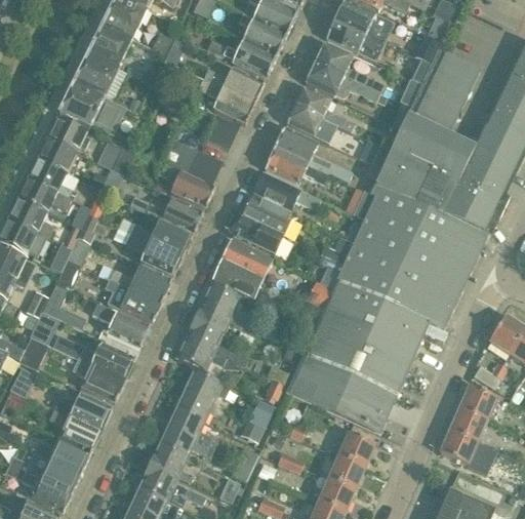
[(144,8),(127,0),(115,0),(103,25),(131,39),(146,8),(145,8),(144,8)]
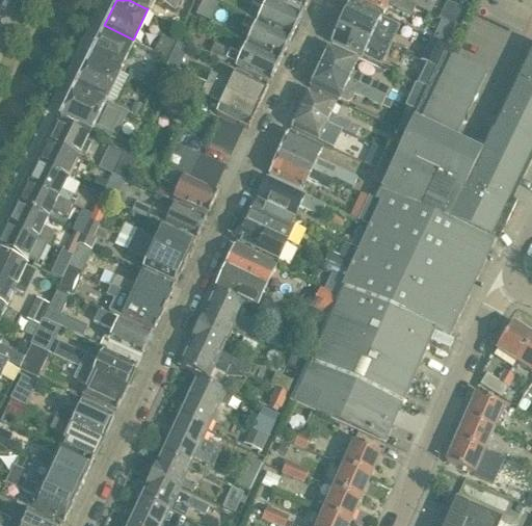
[(129,0),(145,8),(147,8),(151,0),(158,0),(174,7),(177,0),(129,0)]
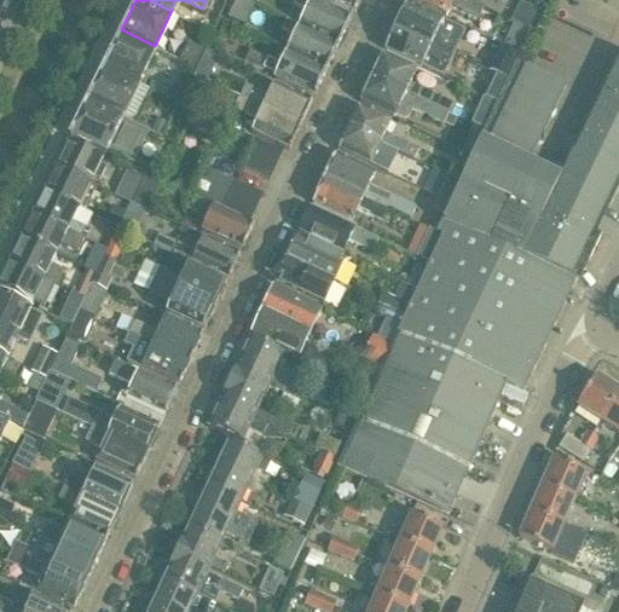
[(244,22),(254,1),(252,0),(232,0),(226,13),(244,22)]
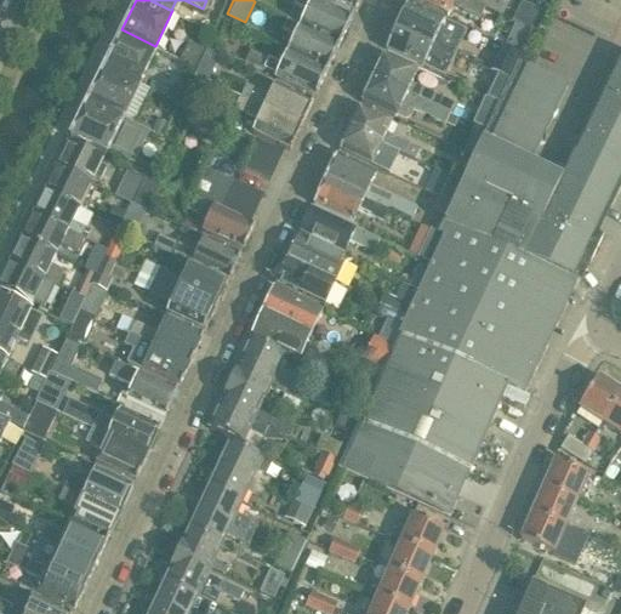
[(340,40),(352,15),(322,0),(296,0),(308,6),(301,21),(300,22),(340,40)]
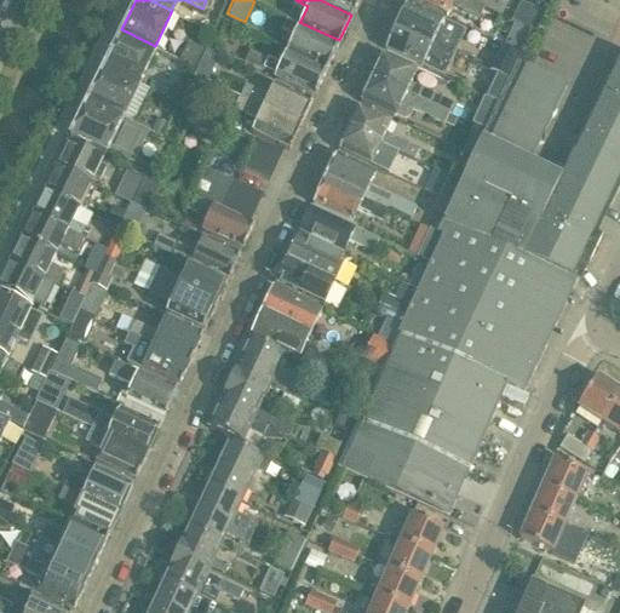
[(395,22),(454,50),(465,26),(408,0),(406,0),(395,22)]
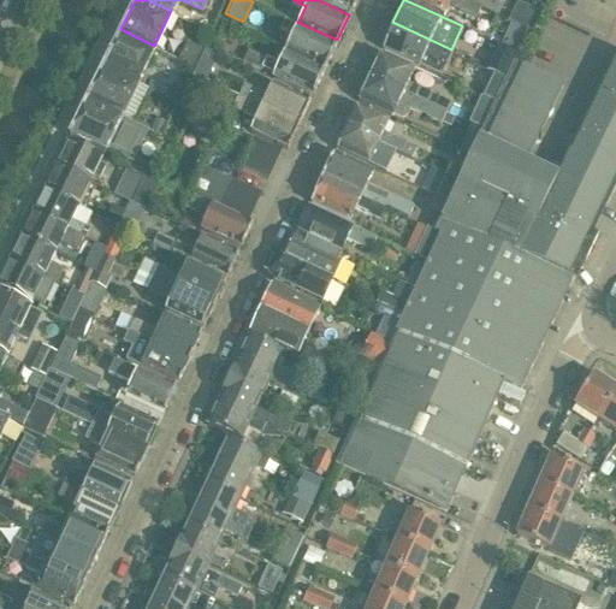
[(415,0),(442,13),(446,3),(474,15),(475,12),(480,3),(475,0),(415,0)]
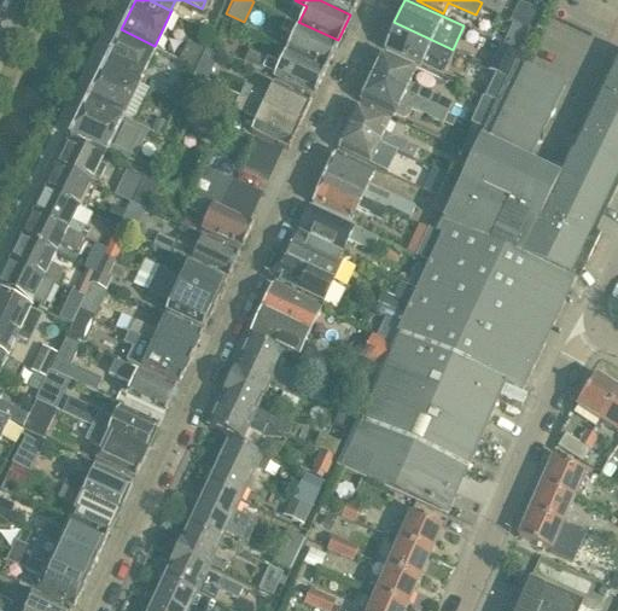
[(531,1),(529,0),(523,0),(517,13),(534,22),(542,5),(531,0),(531,1)]
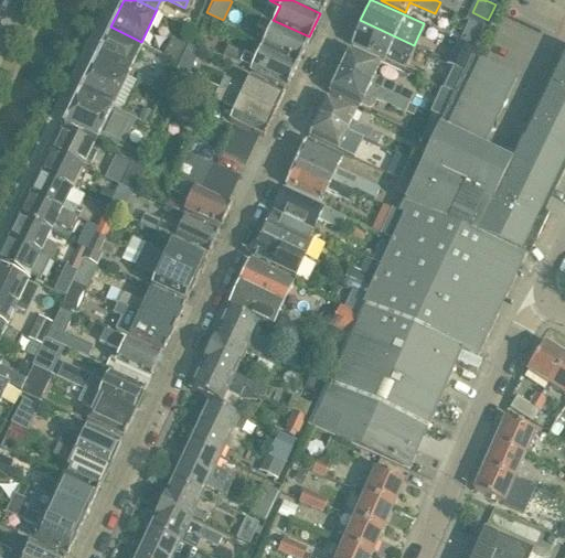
[(263,43),(298,60),(309,36),(273,20),(274,19),(260,12),(256,22),(269,29),(263,43)]
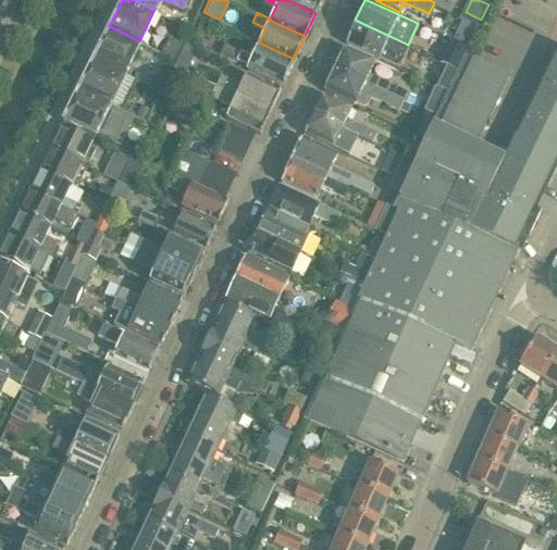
[(475,24),(460,16),(452,37),(467,45),(475,24)]
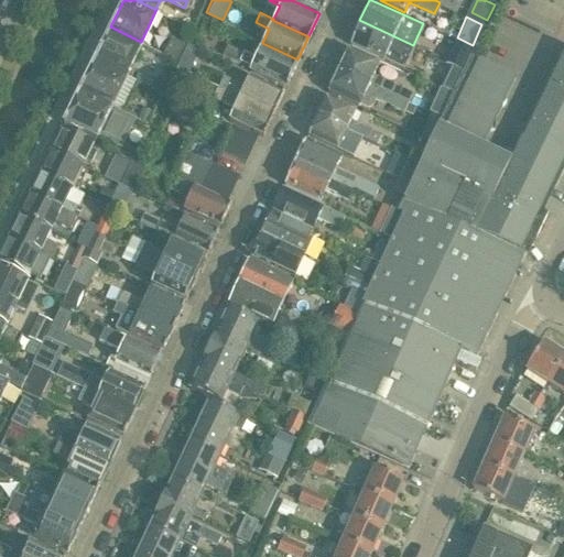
[(403,65),(413,45),(359,20),(350,41),(403,65)]
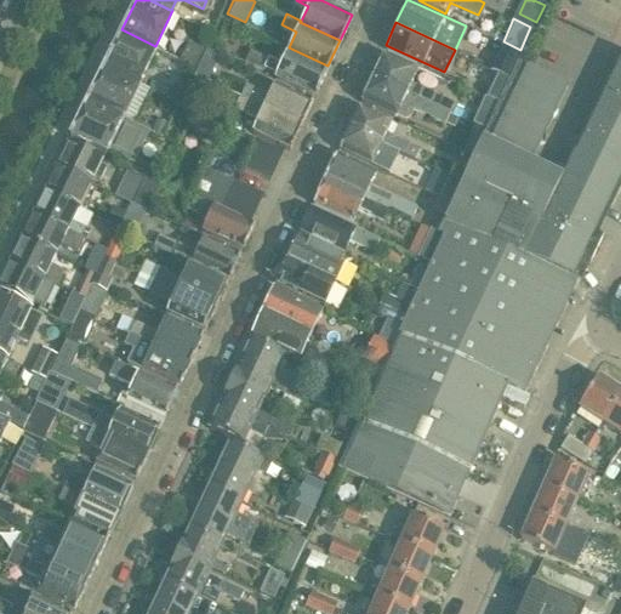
[(140,79),(155,46),(121,29),(104,62),(140,79)]
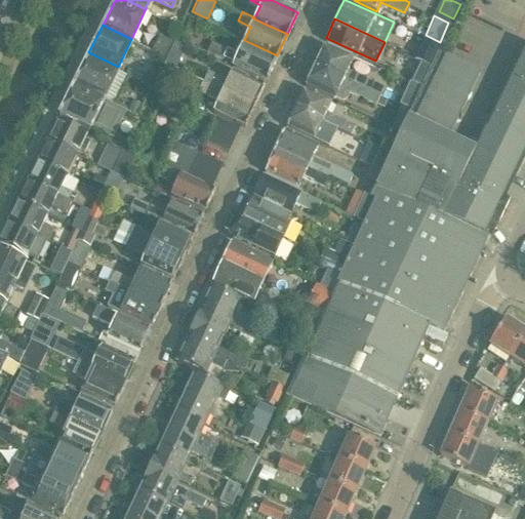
[(163,54),(168,44),(171,39),(158,33),(150,48),(163,54)]
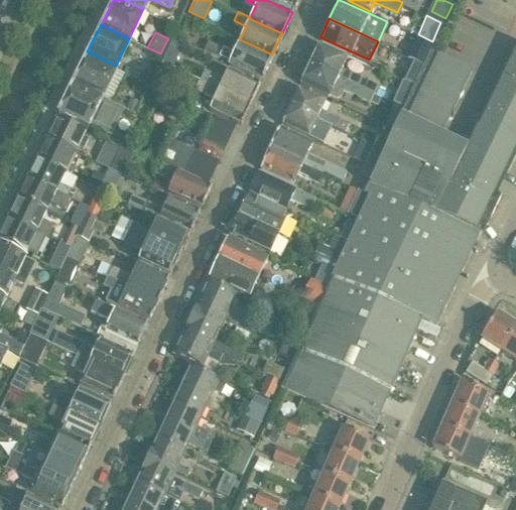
[(171,36),(161,58),(171,64),(181,42),(171,36)]
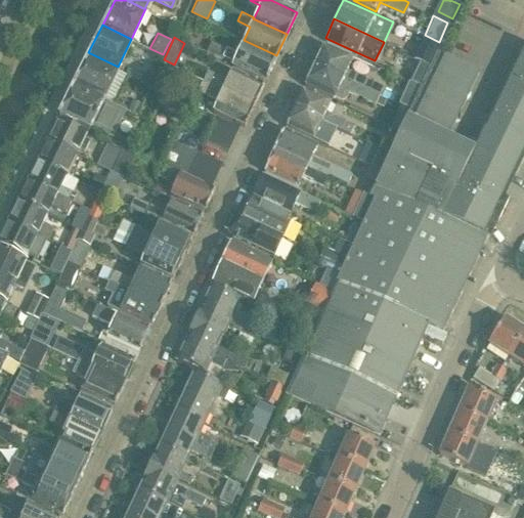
[(428,38),(419,58),(429,62),(435,49),(438,43),(428,38)]
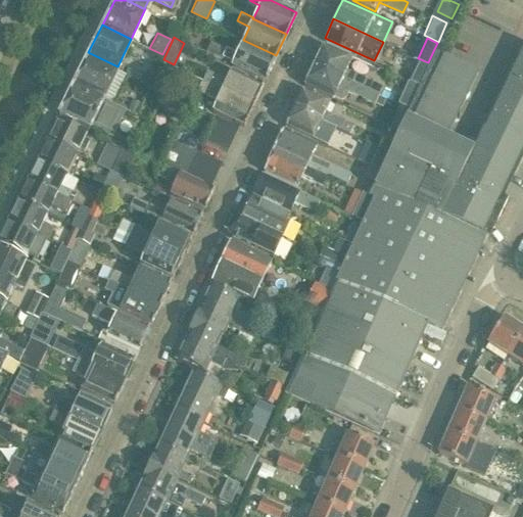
[(276,55),(243,40),(237,52),(210,39),(206,48),(221,55),(222,54),(234,59),(232,62),(266,78),(276,55)]
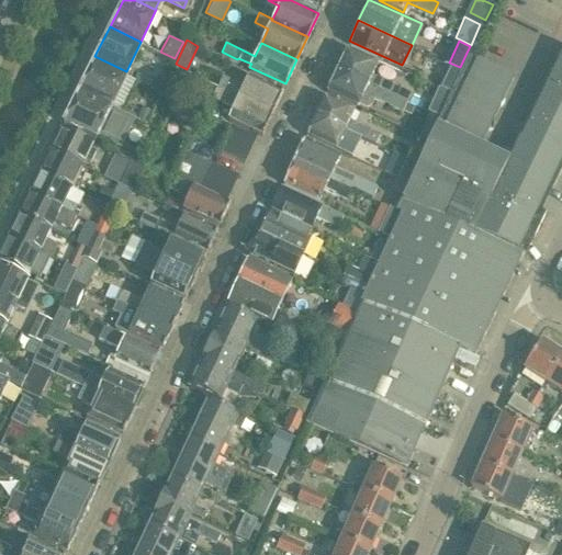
[(406,99),(411,89),(371,70),(378,58),(347,44),(336,66),(406,99)]
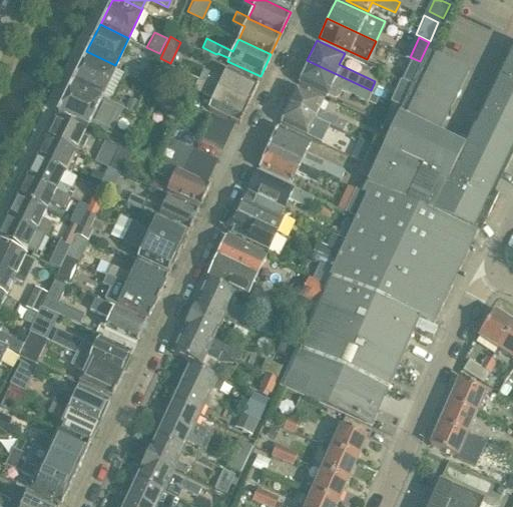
[(512,45),(488,99),(483,111),(481,110),(466,143),(434,211),(477,230),(485,213),(486,213),(489,214),(500,192),(492,188),(512,143),(512,45)]
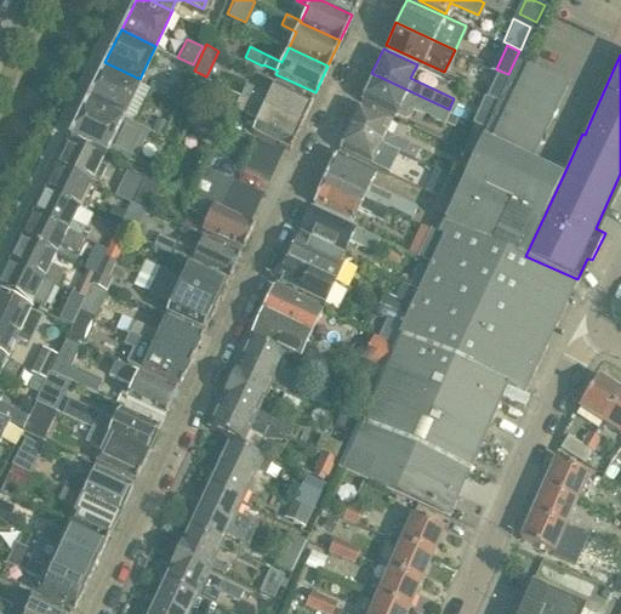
[(445,212),(442,220),(525,256),(564,174),(530,159),(565,81),(516,58),(508,74),(497,98),(485,126),(473,151),(461,176),(451,199),(445,212)]
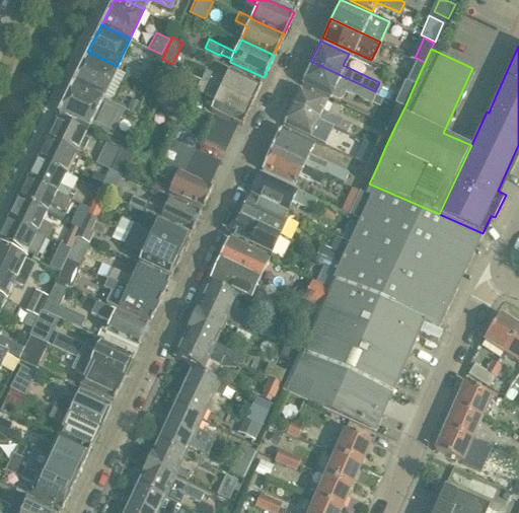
[(102,95),(117,66),(87,52),(74,81),(102,95)]
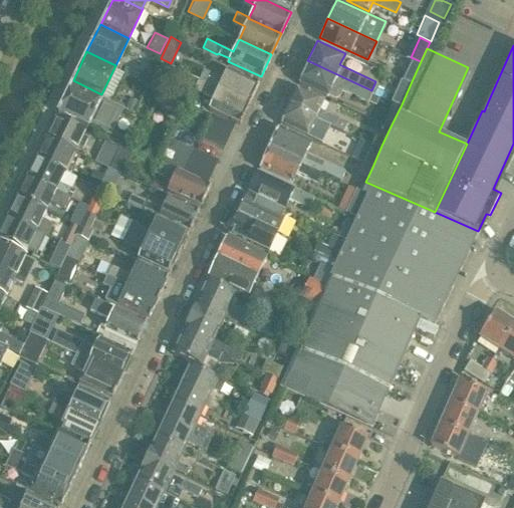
[(412,81),(421,61),(411,57),(402,76),(412,81)]
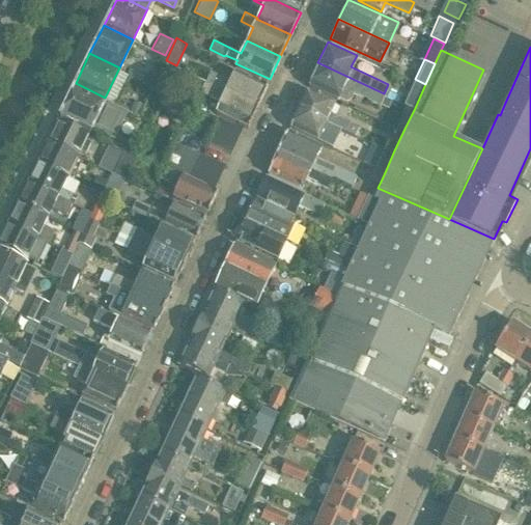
[(379,103),(384,93),(317,62),(308,83),(337,97),(338,93),(346,97),(351,95),(353,90),(379,103)]
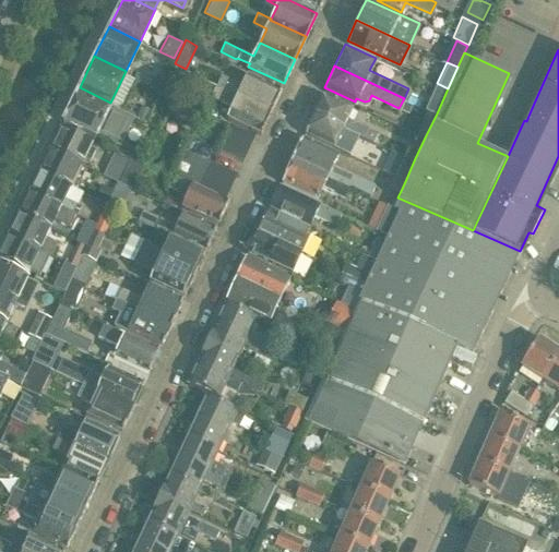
[(138,68),(134,75),(151,83),(155,75),(138,68)]
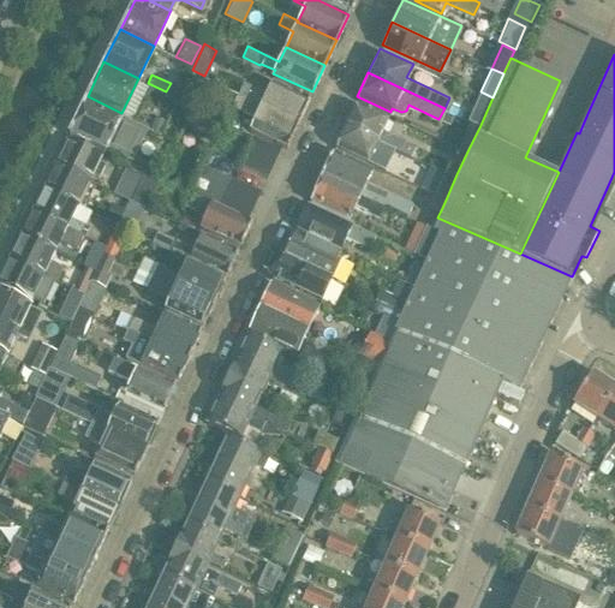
[(310,96),(273,78),(267,91),(243,79),(237,91),(299,120),(310,96)]
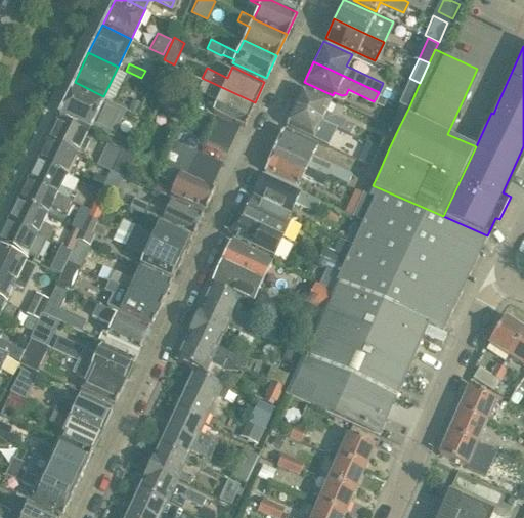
[(202,78),(187,71),(181,82),(218,98),(213,109),(245,123),(255,102),(202,78)]
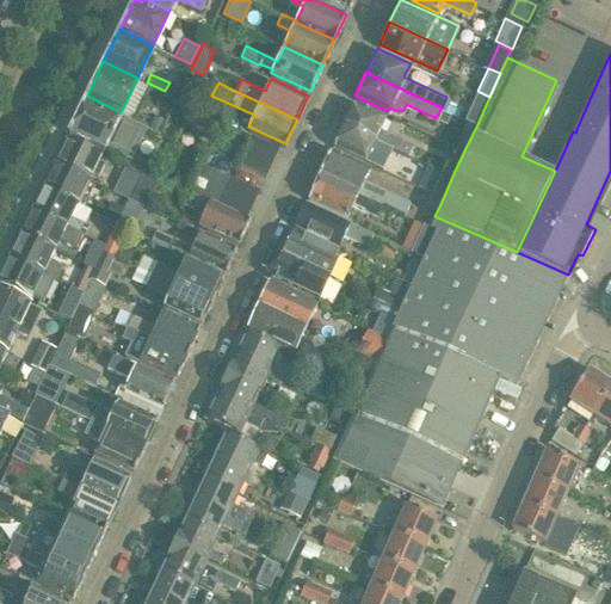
[(477,91),(464,118),(477,124),(489,98),(489,97),(477,91)]
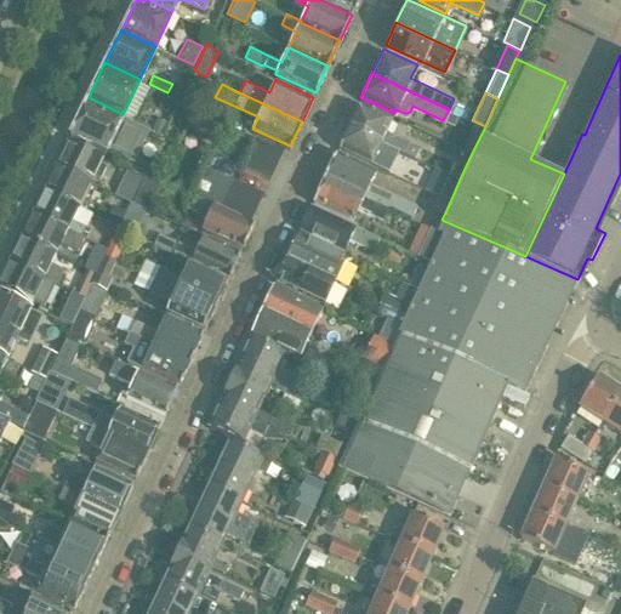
[(106,149),(107,147),(129,158),(144,125),(123,114),(89,97),(72,132),(106,149)]
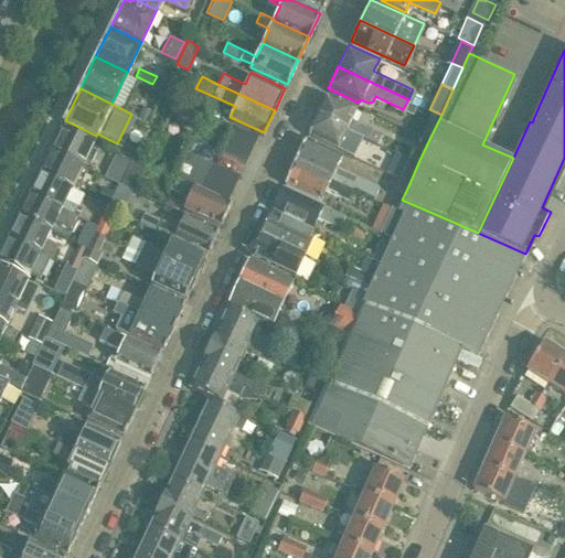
[(376,140),(381,130),(350,116),(355,106),(326,93),(317,111),(376,140)]
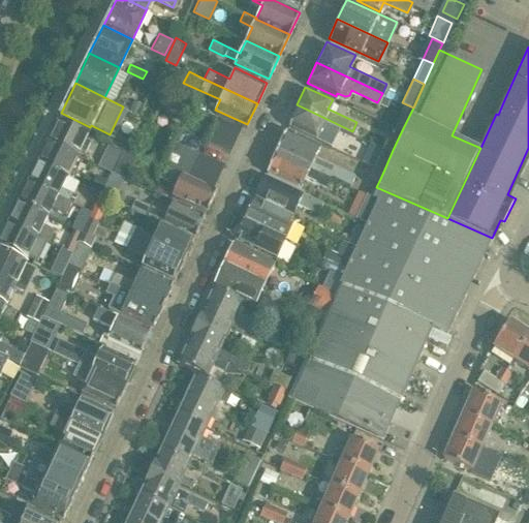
[(135,97),(130,106),(137,111),(143,100),(135,97)]
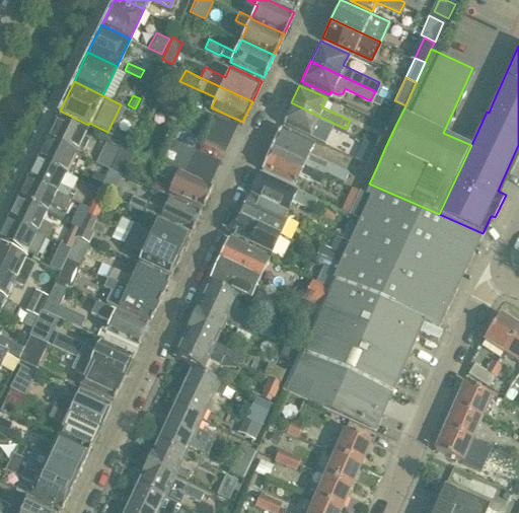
[(346,129),(291,102),(282,122),(309,134),(313,125),(354,144),(358,135),(346,130),(346,129)]
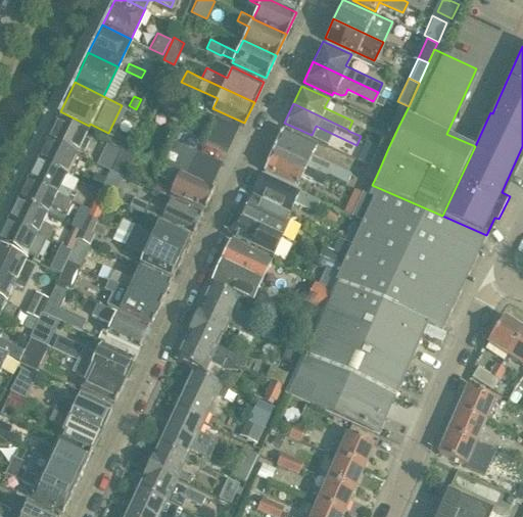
[(233,136),(239,125),(216,113),(210,126),(233,136)]
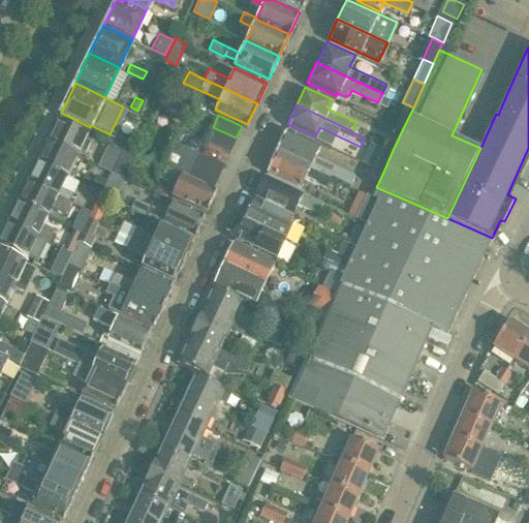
[(85,149),(90,139),(86,137),(89,131),(59,117),(48,139),(78,154),(81,147),(85,149)]
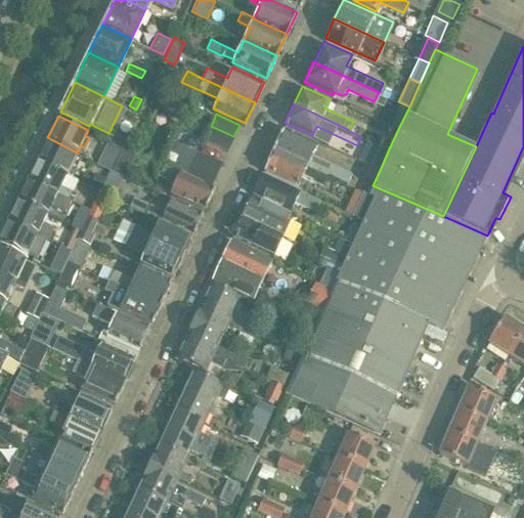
[(228,147),(233,136),(211,126),(206,137),(228,147)]
